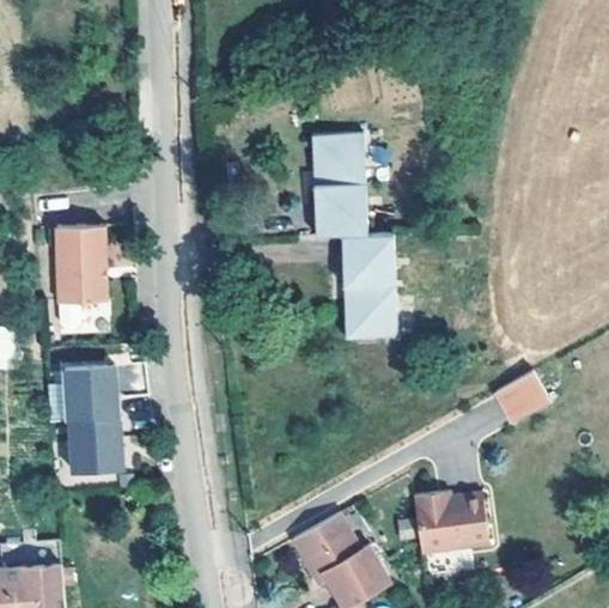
[(340,236),(364,236),(359,134),(312,137),(316,237),(340,236)]
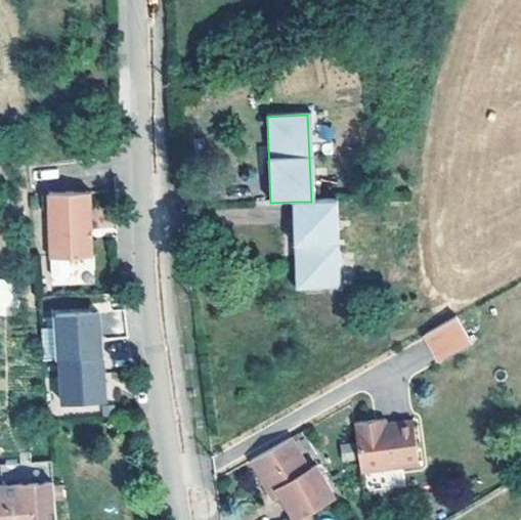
[(68,261),(91,260),(89,198),(47,199),(49,261),(68,261)]
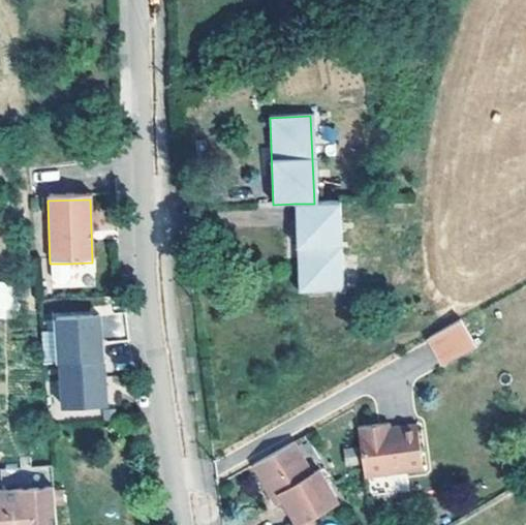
[(314,204),(294,204),(299,292),(340,290),(336,203),(314,204)]
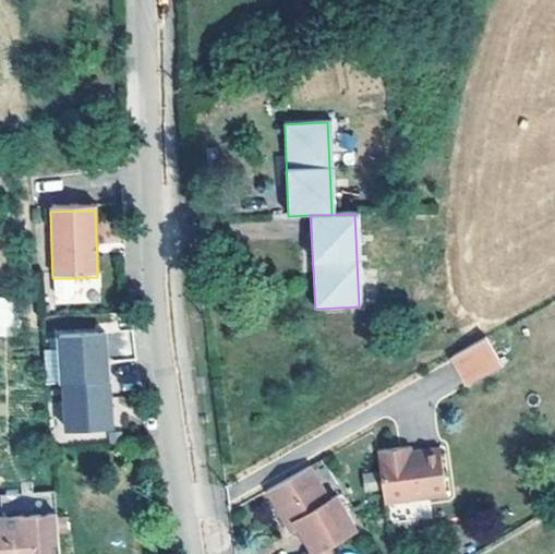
[(72,278),(52,278),(52,293),(57,297),(70,297),(73,293),(72,278)]
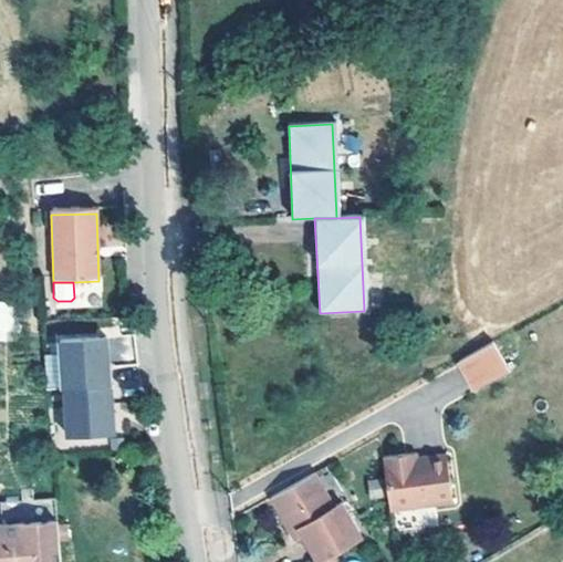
[(0,344),(9,344),(9,304),(0,304),(0,344)]
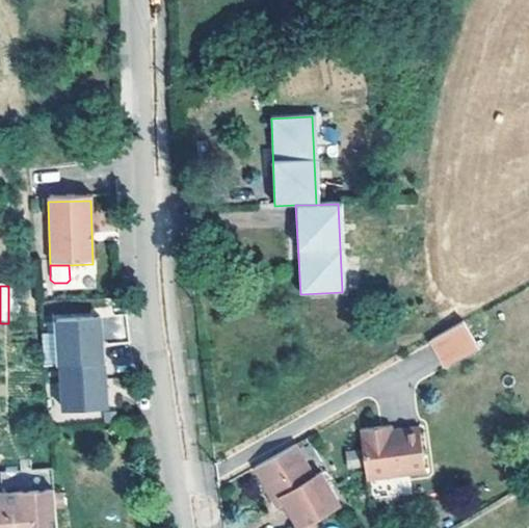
[(97,314),(54,317),(60,407),(104,404),(102,377),(104,377),(101,341),(99,341),(97,314)]
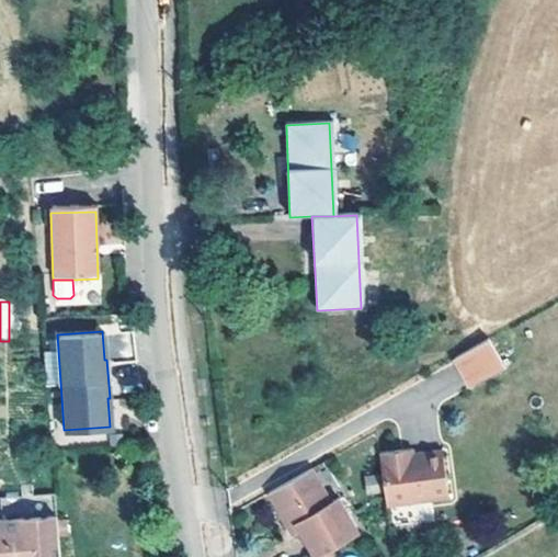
[(487,339),(454,357),(470,386),(503,367),(487,339)]
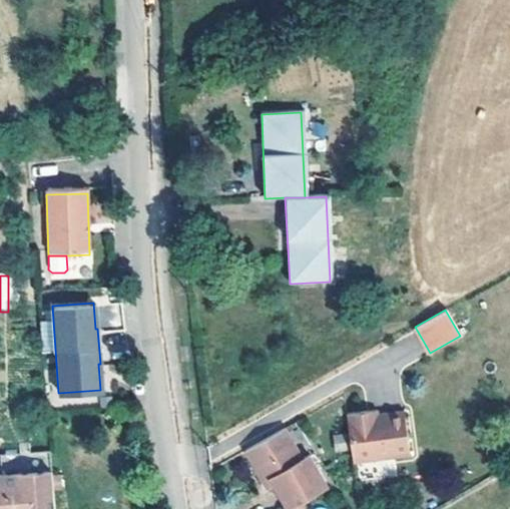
[(401,413),(374,417),(365,419),(364,414),(346,416),(352,464),(407,456),(401,413)]
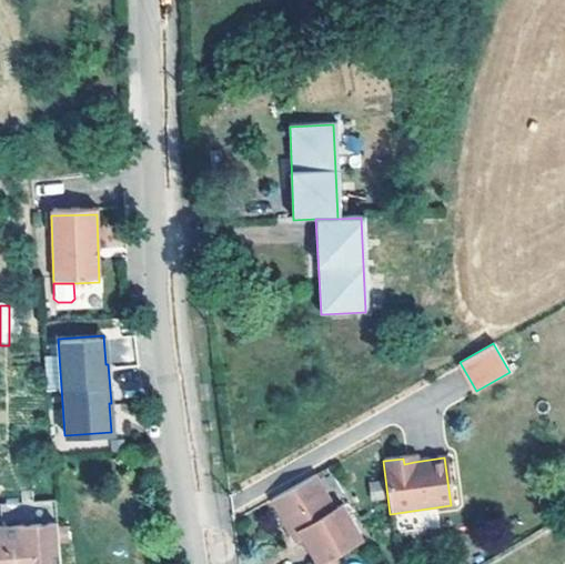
[(336,510),(316,476),(273,501),(293,537),(299,534),(303,542),(315,563),(328,563),(362,543),(342,506),(336,510)]
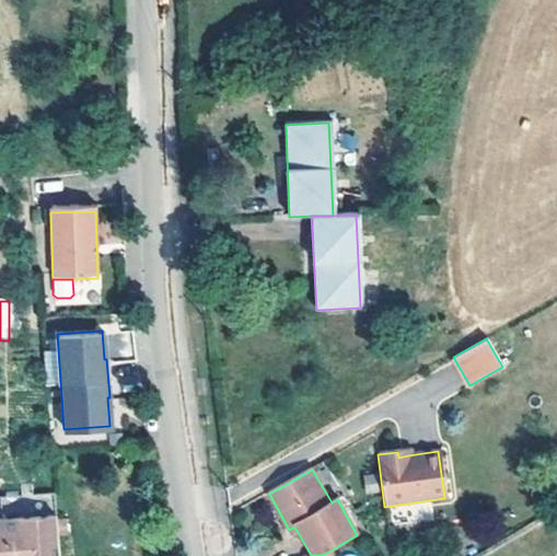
[(57,555),(54,514),(0,519),(0,555),(57,555)]
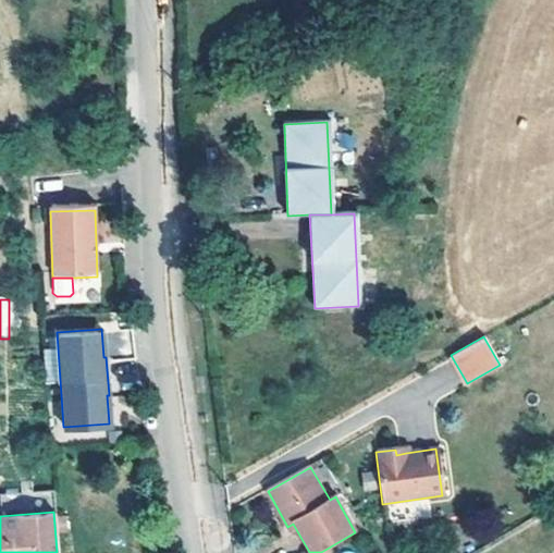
[(297,531),(293,524),(287,527),(293,535),(297,531)]
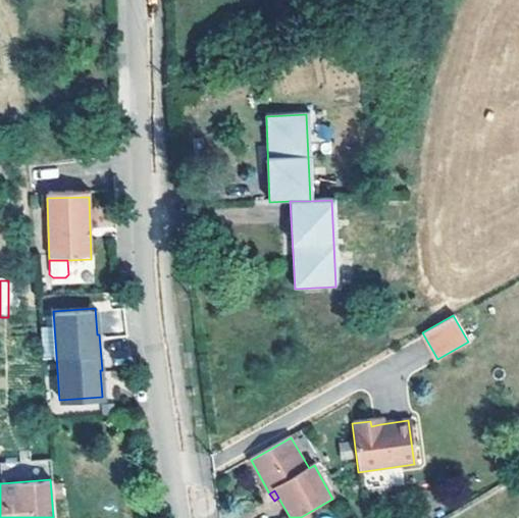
All buildings are outlined.
